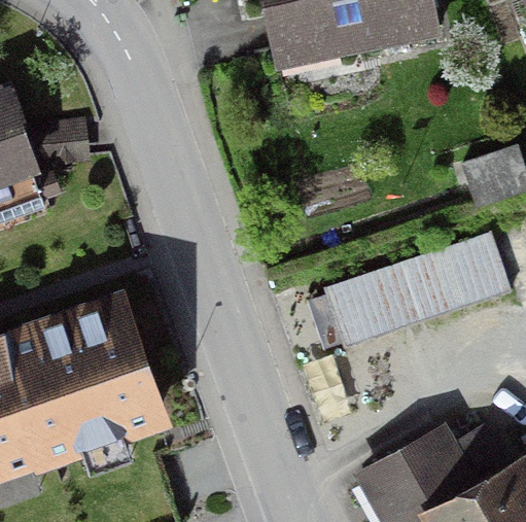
[(433,0),(261,0),(276,67),(441,33),(433,0)]
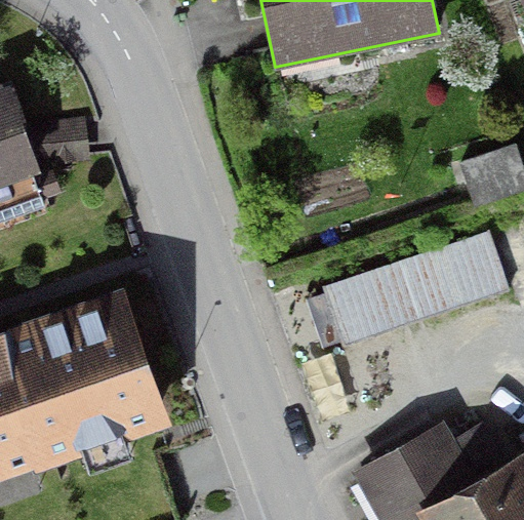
[(26,123),(9,78),(0,81),(0,180),(32,168),(41,165),(26,123)]
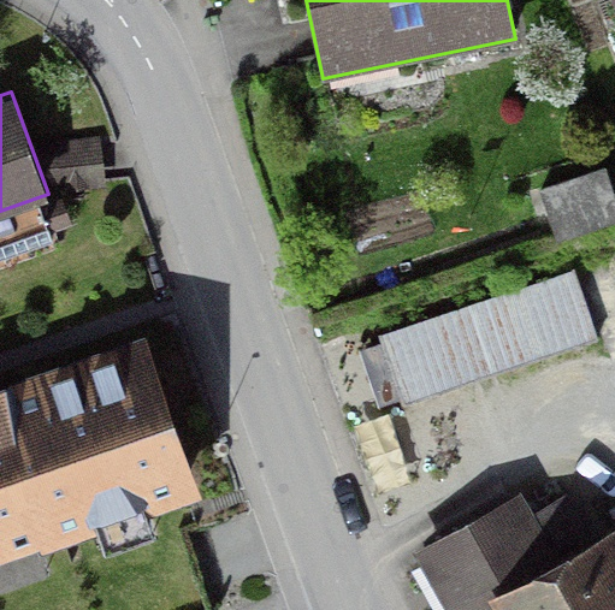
[(105,190),(101,138),(30,144),(48,194),(105,190)]
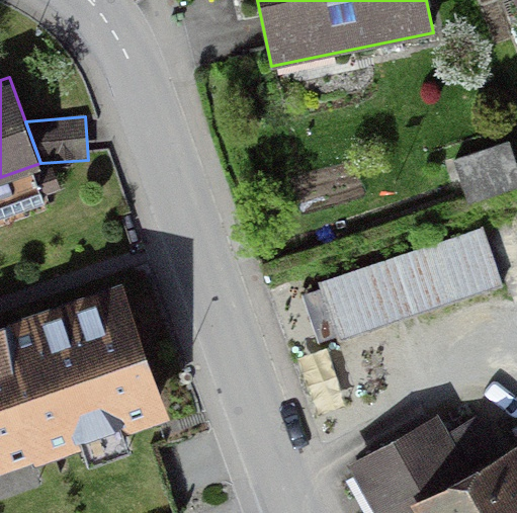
[(516,164),(510,141),(453,159),(467,203),(516,187),(516,164)]
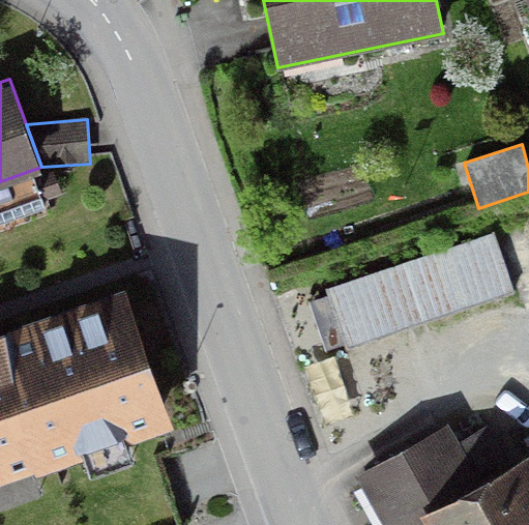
[(34,176),(32,170),(0,181),(0,235),(51,216),(45,200),(61,194),(53,170),(34,176)]
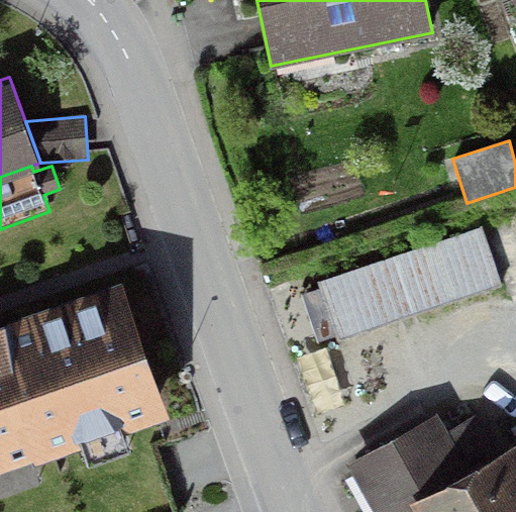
[(316,283),(336,342),(502,287),(482,227),(316,283)]
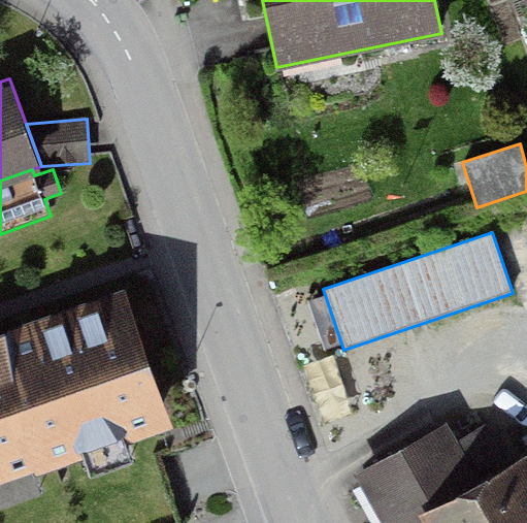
[(0,482),(159,427),(117,304),(0,345),(0,482)]
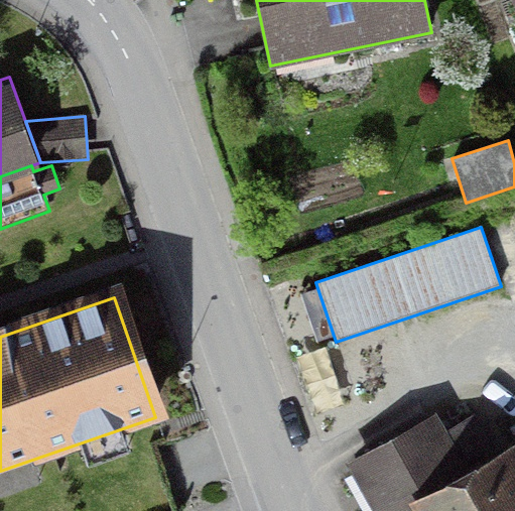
[(514,510),(514,434),(493,446),(476,414),(446,428),(436,409),(346,457),(373,510),(514,510)]
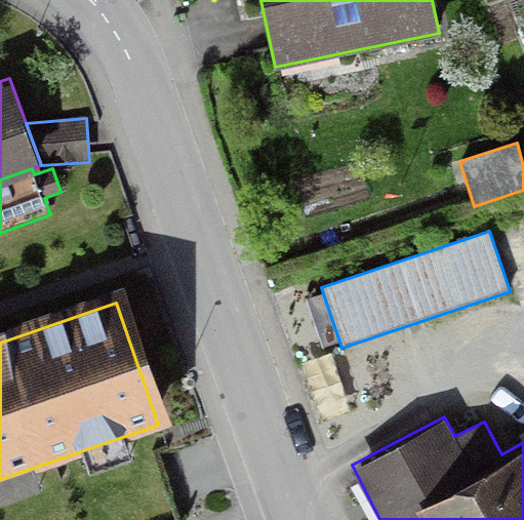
All buildings are outlined.
